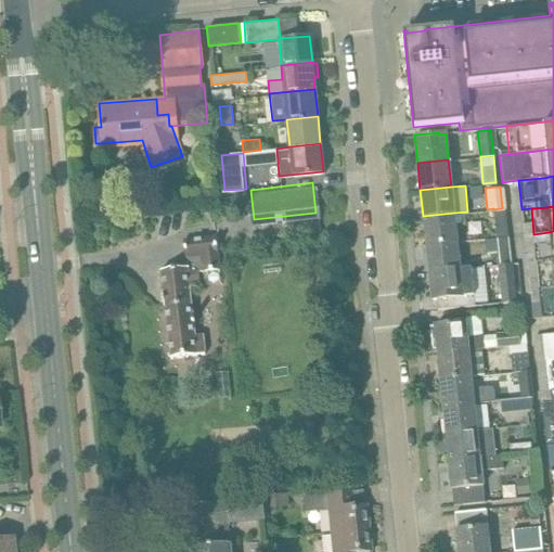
[(502,208),(493,209),(495,236),(504,235),(502,208)]
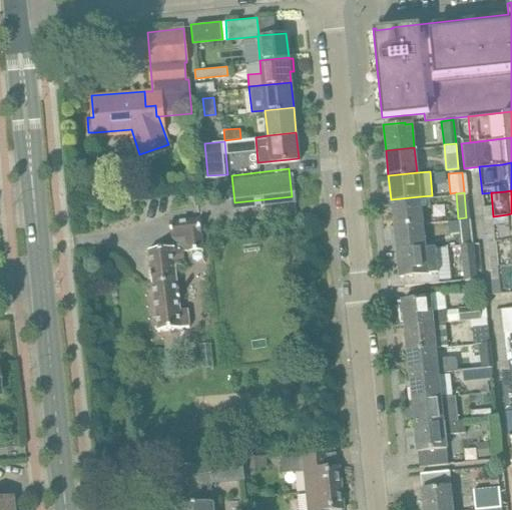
[(420,196),(391,199),(394,224),(422,221),(420,196)]
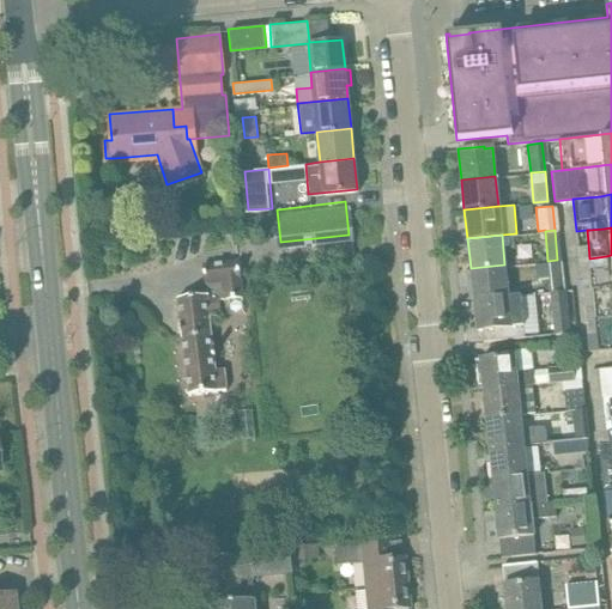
[(588,243),(577,244),(579,261),(591,260),(589,259),(588,243)]
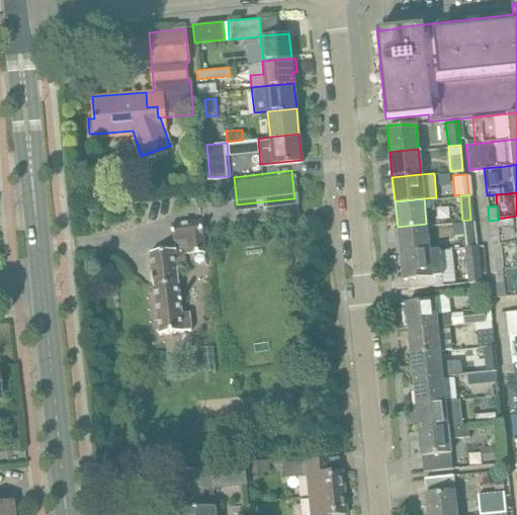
[(516,216),(512,217),(498,219),(499,220),(500,232),(501,244),(515,243),(516,242),(516,216)]
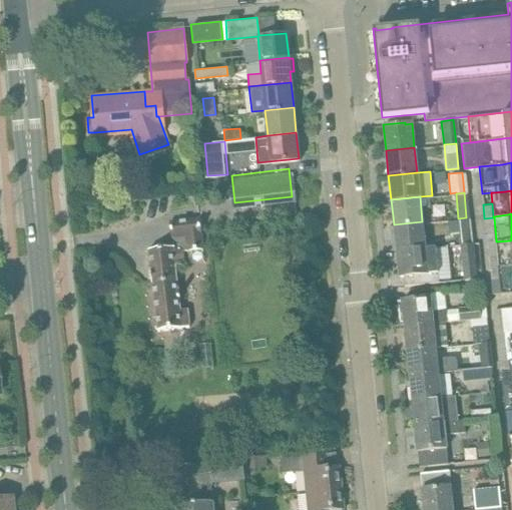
[(197,216),(188,217),(169,220),(170,236),(171,236),(172,245),(148,248),(157,329),(181,327),(173,264),(182,263),(181,249),(201,246),(197,216)]
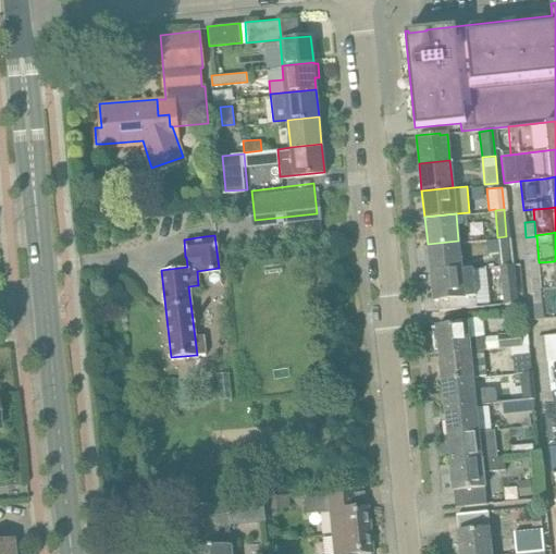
[(506,236),(497,237),(499,263),(509,263),(506,236)]
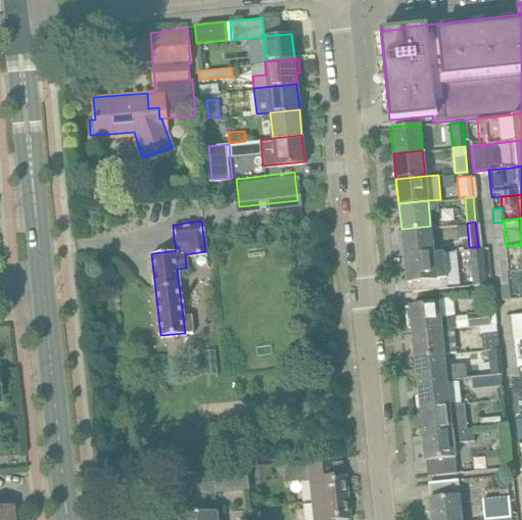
[(504,222),(493,223),(494,235),(505,234),(504,222)]
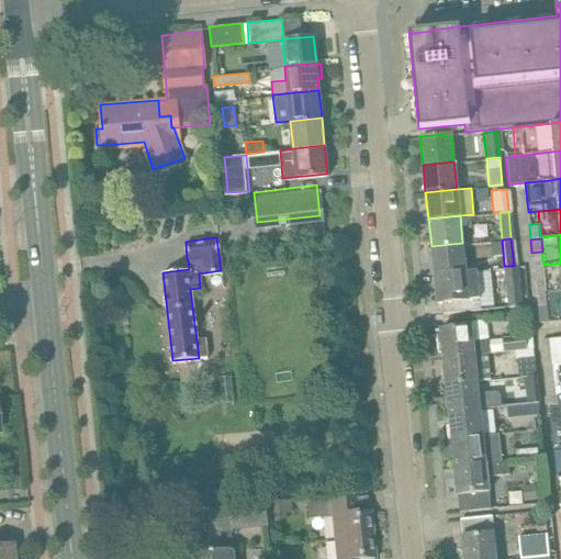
[(462,243),(432,246),(434,274),(477,269),(475,256),(464,257),(462,243)]
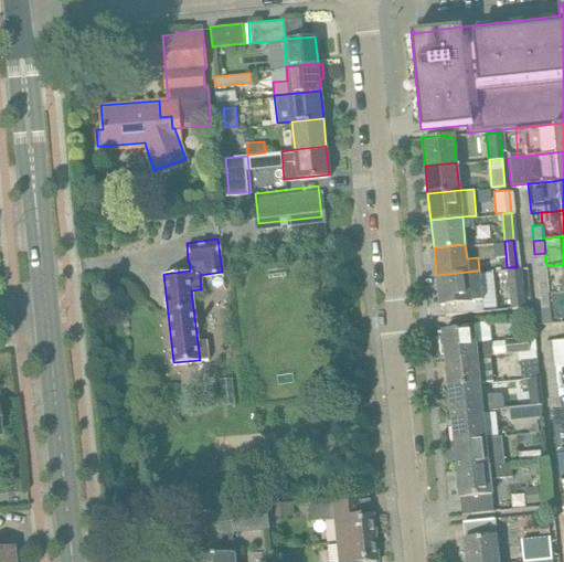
[(545,253),(534,254),(536,267),(546,266),(545,253)]
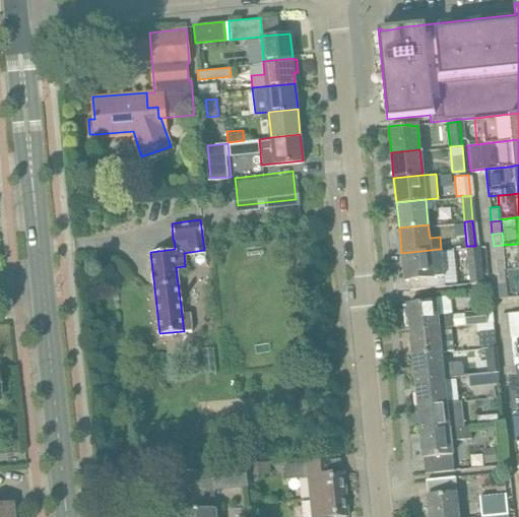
[(518,243),(517,244),(503,245),(504,258),(505,270),(518,269),(518,243)]
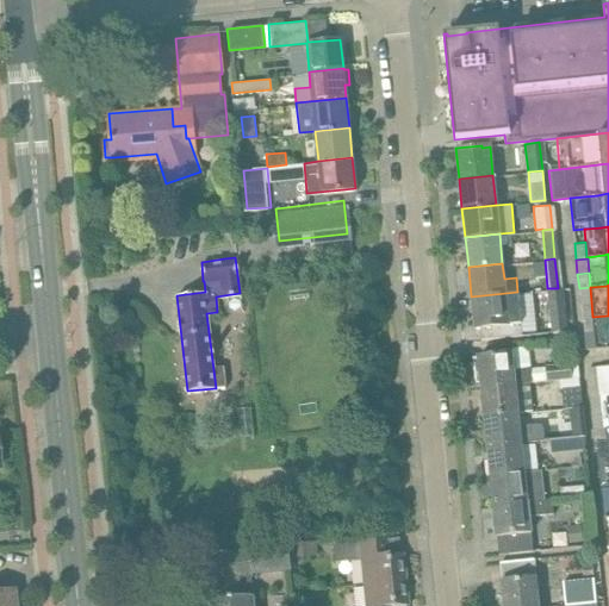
[(590,287),(579,288),(580,304),(591,303),(590,287)]
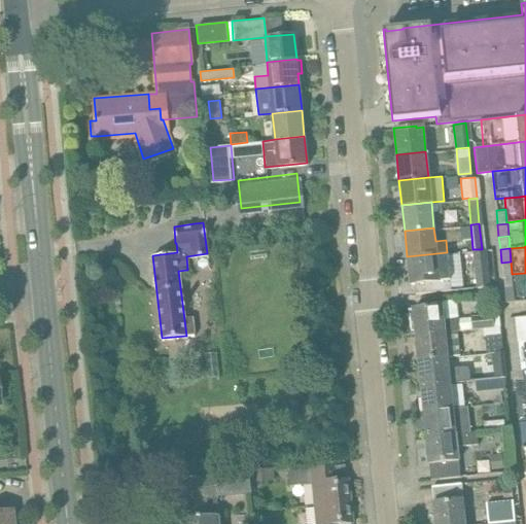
[(482,249),(472,249),(477,285),(485,284),(482,249)]
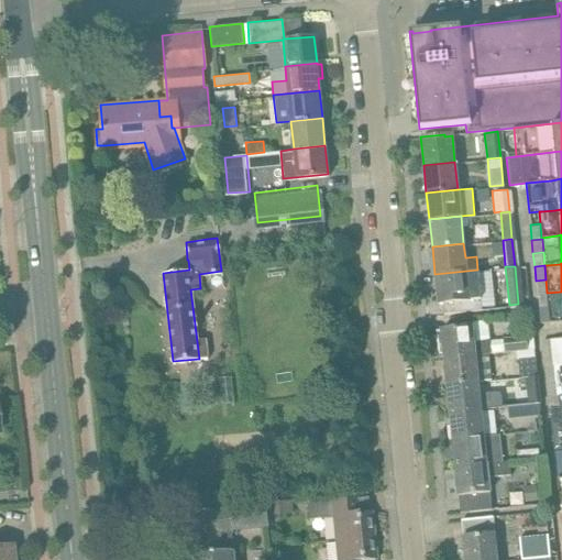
[(477,270),(434,274),(438,302),(447,302),(448,311),(470,309),(469,298),(480,297),(477,270)]
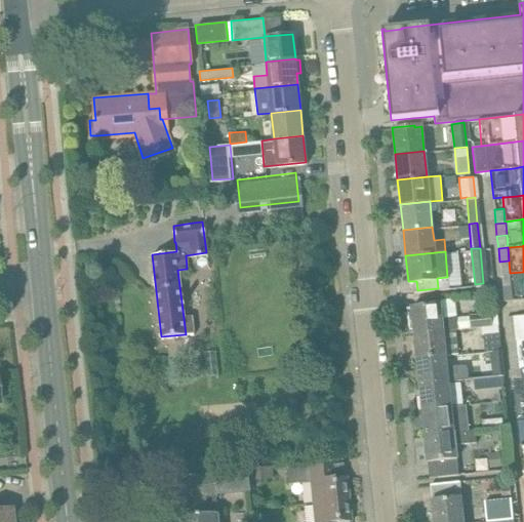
[(509,261),(499,262),(500,274),(510,273),(509,261)]
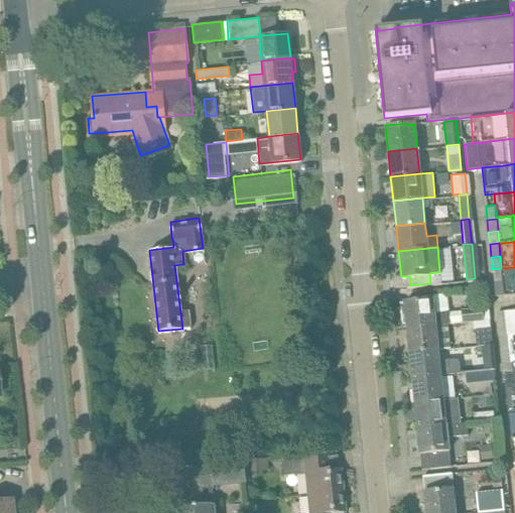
[(514,267),(501,268),(503,281),(504,293),(514,291),(514,267)]
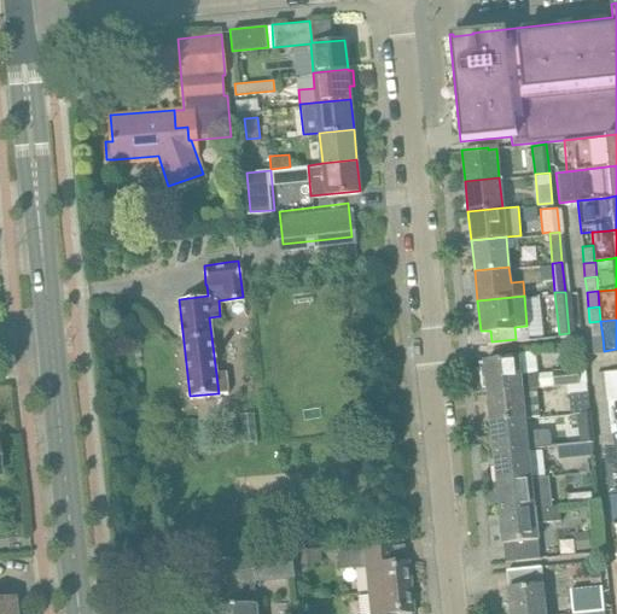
[(600,321),(589,322),(591,338),(603,337),(600,321)]
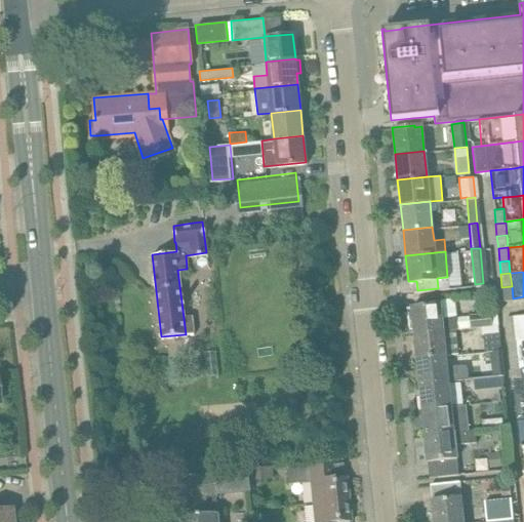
[(512,286),(501,287),(502,299),(513,298),(512,286)]
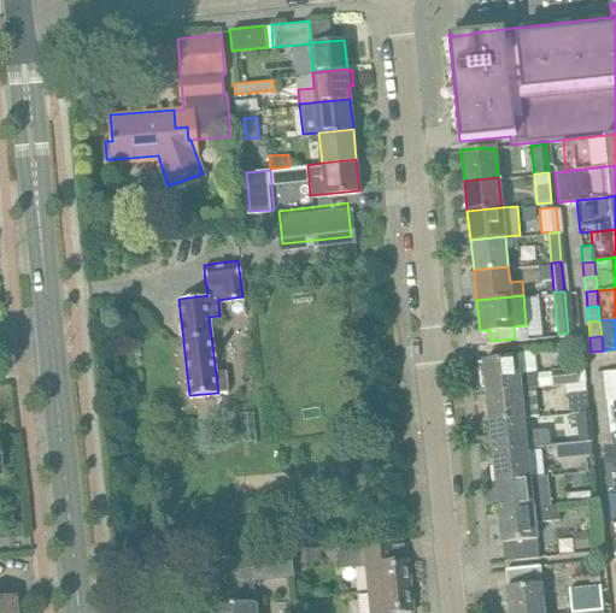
[(486,389),(520,385),(537,384),(535,370),(518,371),(517,355),(482,359),(482,360),(477,360),(480,377),(485,376),(486,389)]
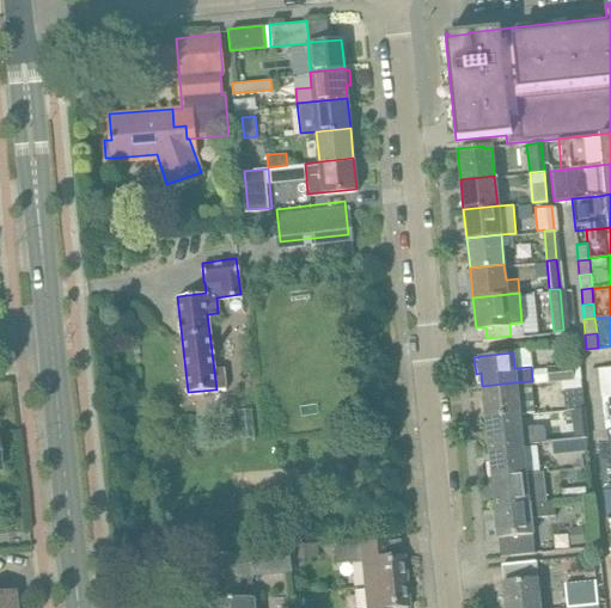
[(572,361),(548,363),(548,364),(550,379),(562,378),(574,376),(572,361)]
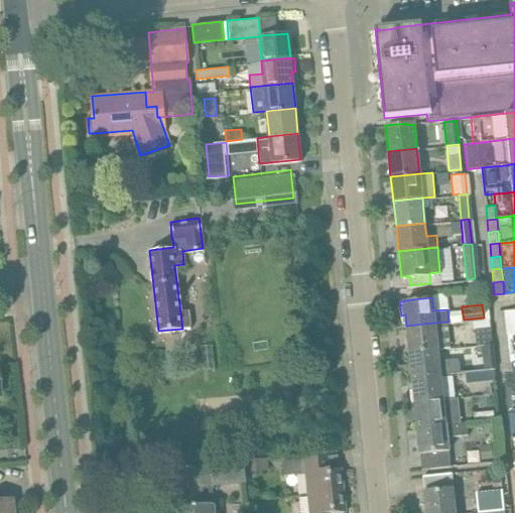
[(514,307),(506,309),(507,322),(508,335),(514,334),(514,307)]
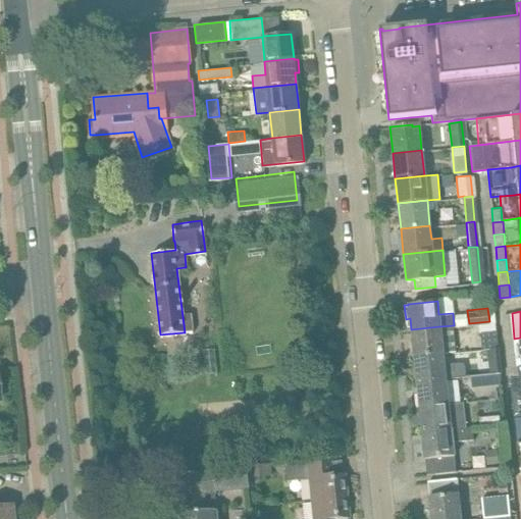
[(512,313),(503,314),(504,326),(513,325),(512,313)]
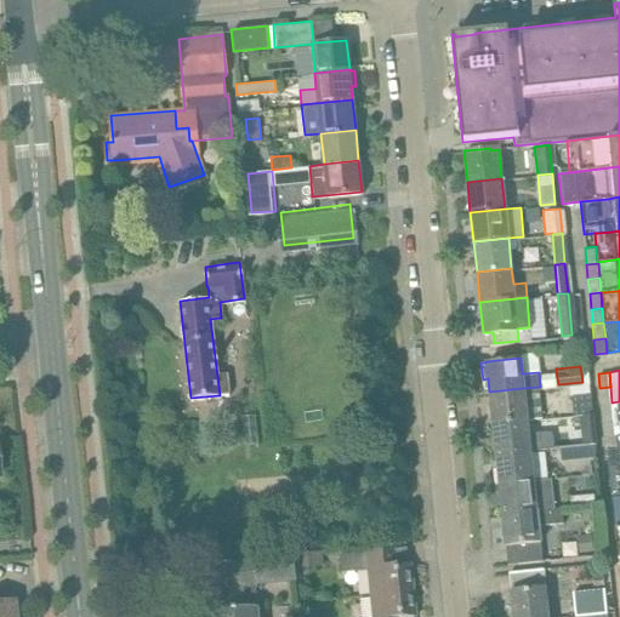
[(610,387),(599,388),(601,404),(612,403),(610,387)]
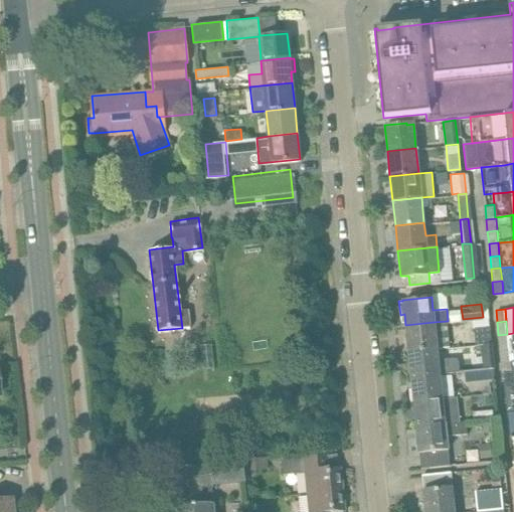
[(437,347),(434,322),(405,325),(408,350),(437,347)]
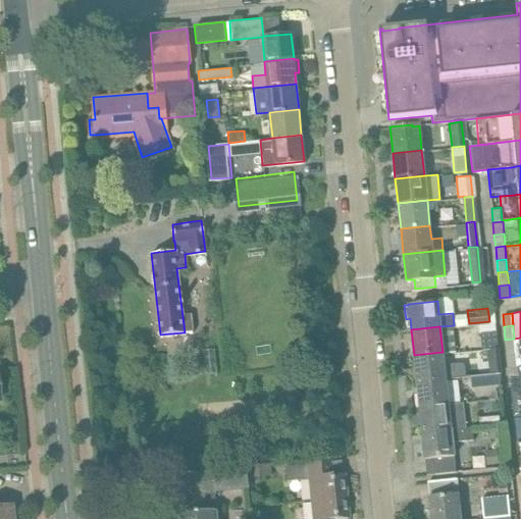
[(497,330),(480,332),(481,349),(486,348),(498,347),(497,330)]
